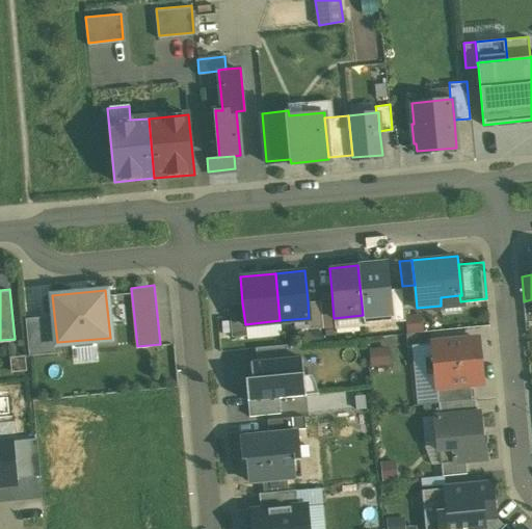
[(331,291),(319,292),(320,299),(322,326),(335,325),(334,318),(331,291)]
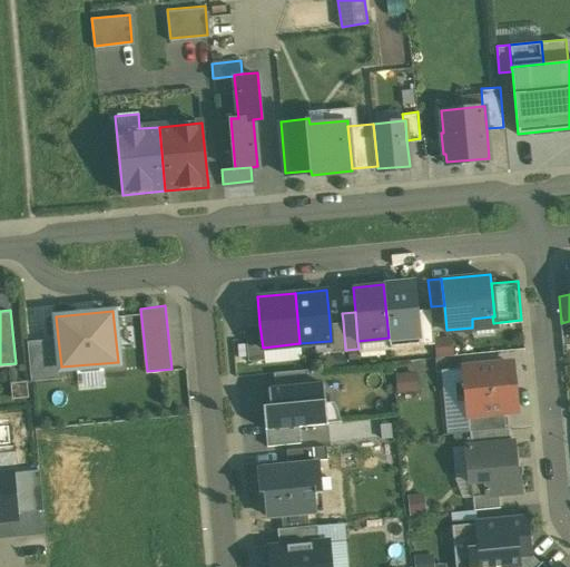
[(343,321),(330,322),(331,341),(330,341),(331,351),(345,350),(343,321)]
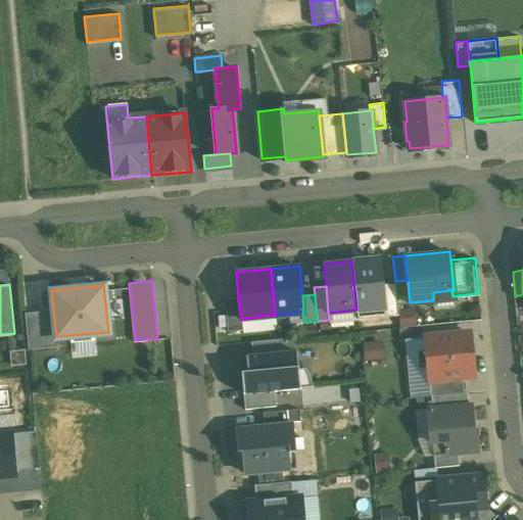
[(238,297),(225,298),(228,330),(242,329),(241,319),(238,297)]
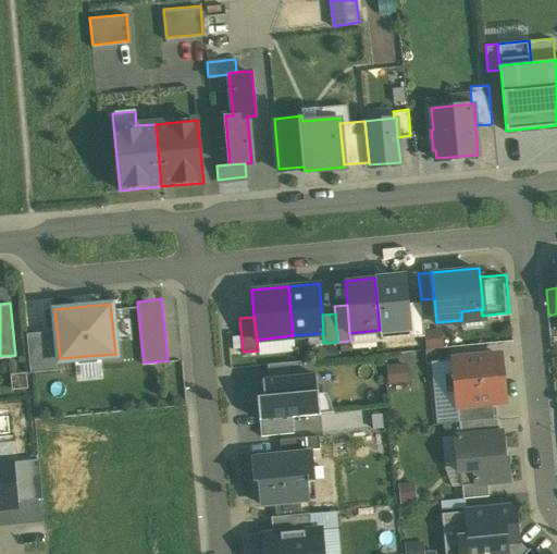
[(424,329),(425,347),(443,345),(441,327),(424,329)]
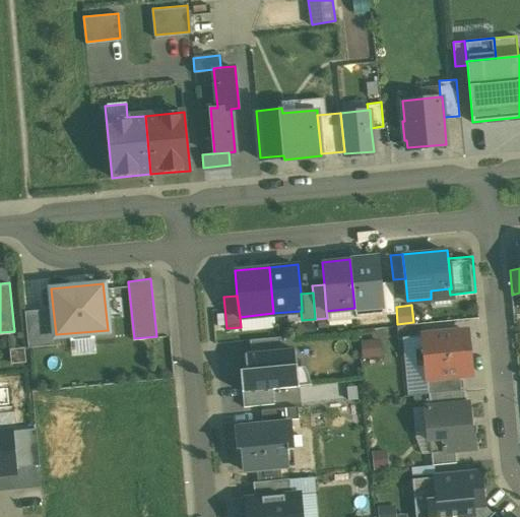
[(53,308),(25,311),(28,346),(57,343),(56,334),(53,308)]
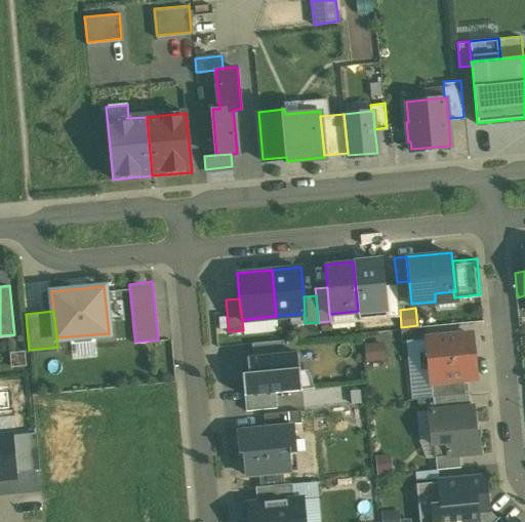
[(358,311),(329,314),(330,321),(359,319),(358,311)]
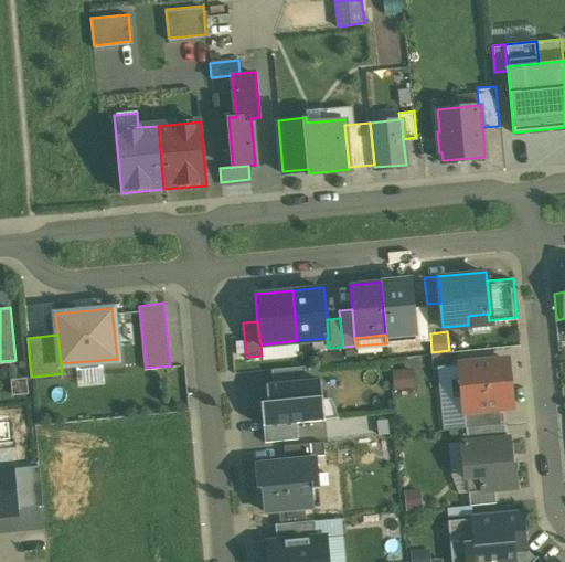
[(508,358),(459,363),(464,410),(499,406),(512,404),(508,358)]
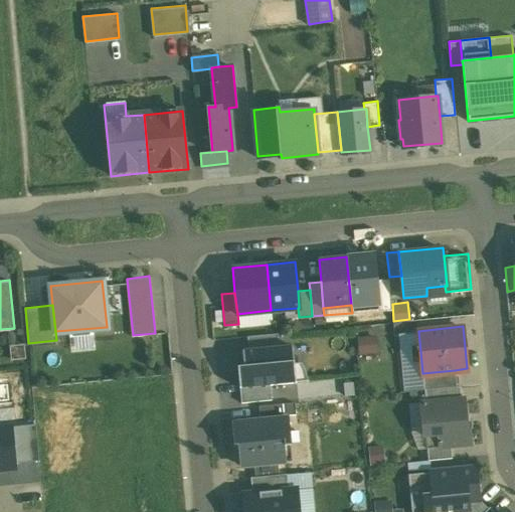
[(247,336),(248,349),(279,346),(278,333),(247,336)]
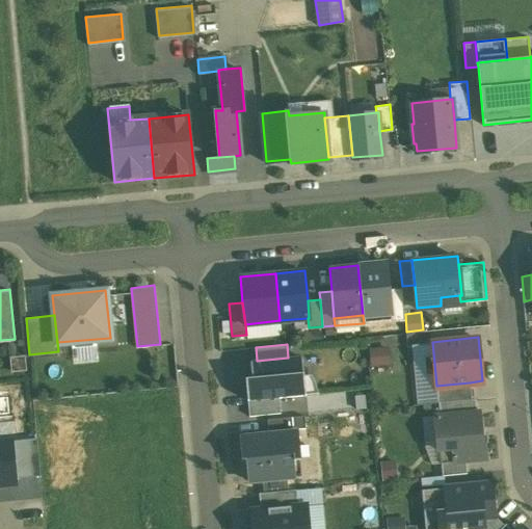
[(387,346),(370,348),(372,365),(389,363),(387,346)]
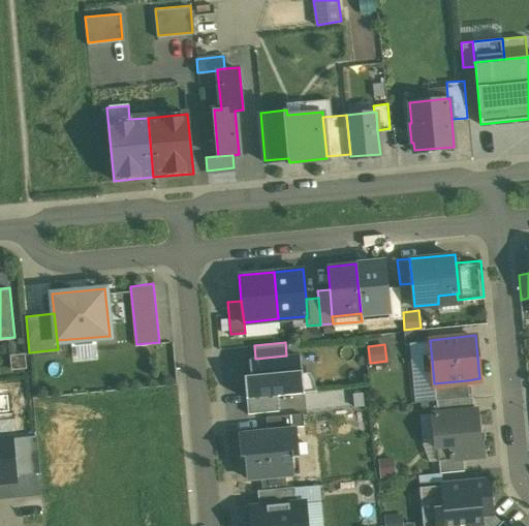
[(10,356),(12,369),(26,367),(24,353),(10,356)]
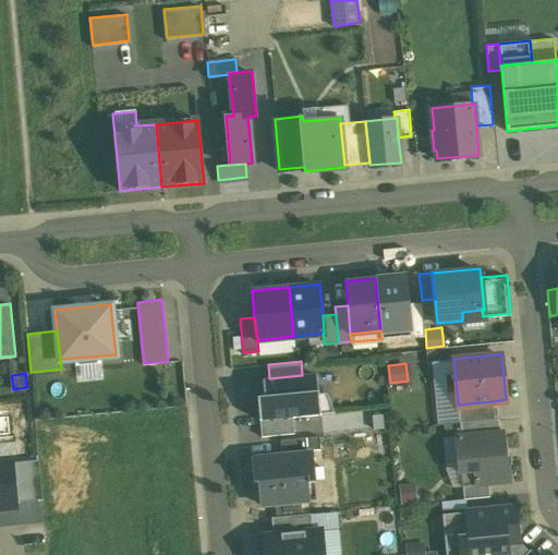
[(320,412),(317,374),(302,375),(269,378),(263,379),(264,396),(256,396),(258,419),(292,415),(320,412)]
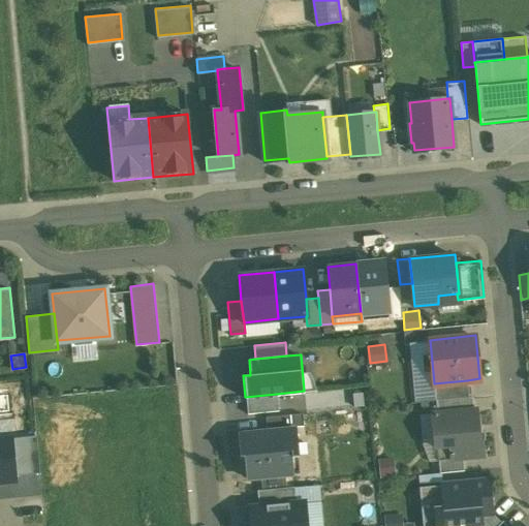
[(467,380),(434,383),(436,399),(468,396),(467,380)]
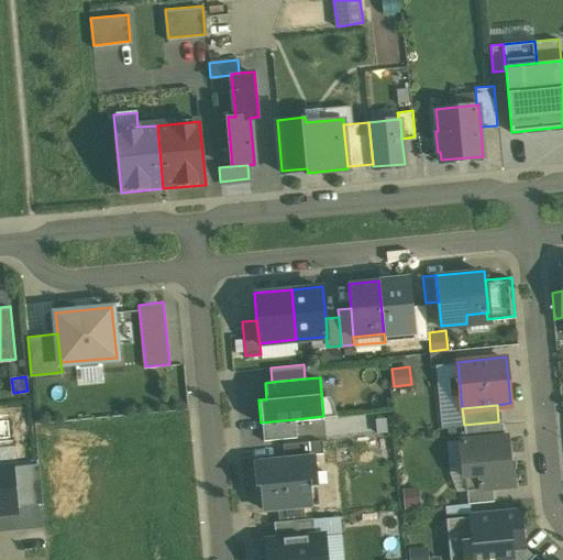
[(295,419),(261,423),(263,439),(297,436),(295,419)]
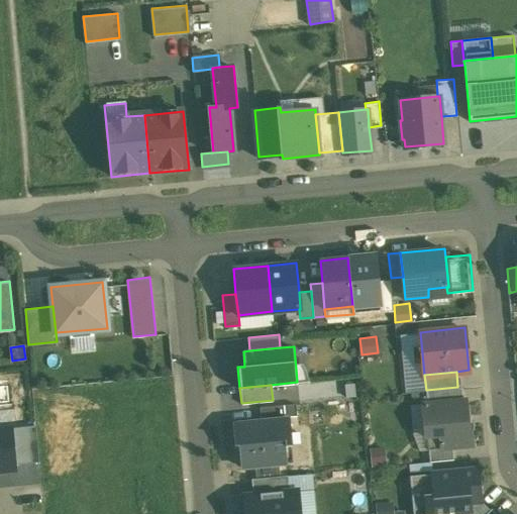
[(457,387),(426,390),(427,402),(462,399),(461,387),(457,387)]
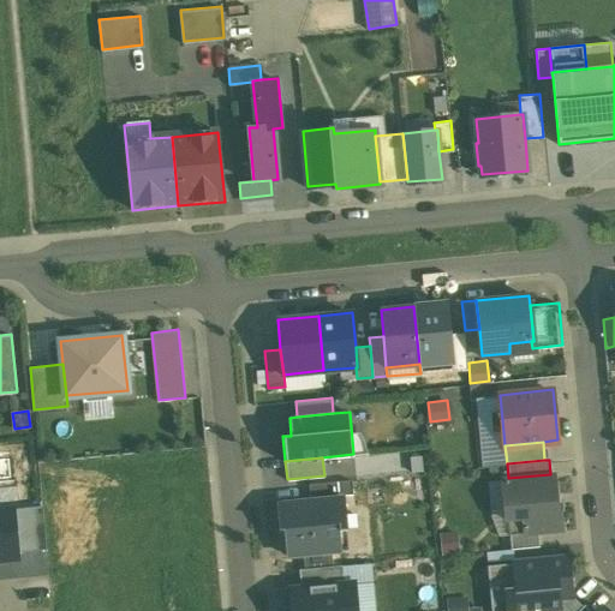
[(508,478),(503,479),(509,534),(538,531),(561,528),(559,505),(555,505),(553,474),(508,478)]
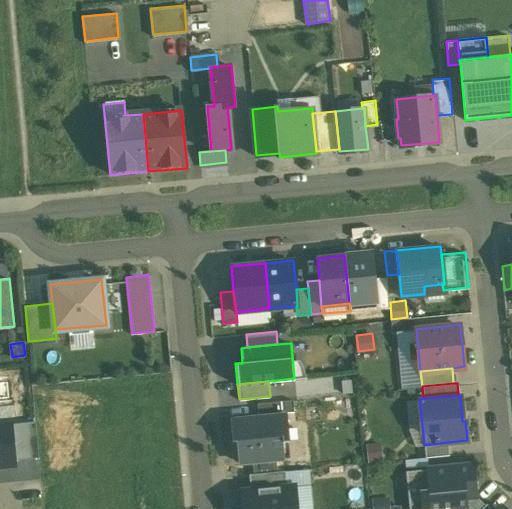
[(293,399),(257,403),(258,415),(286,412),(294,411),(293,399)]
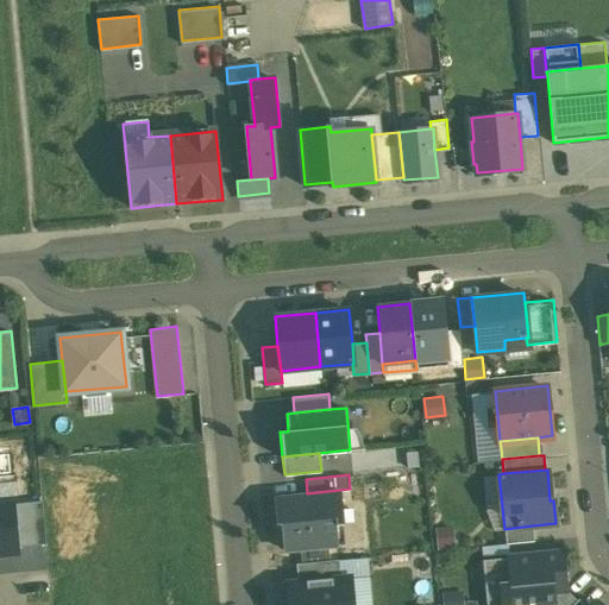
[(344,527),(340,490),(307,493),(276,497),(278,525),(283,525),(286,549),(300,548),(328,546),(337,544),(334,528),(344,527)]
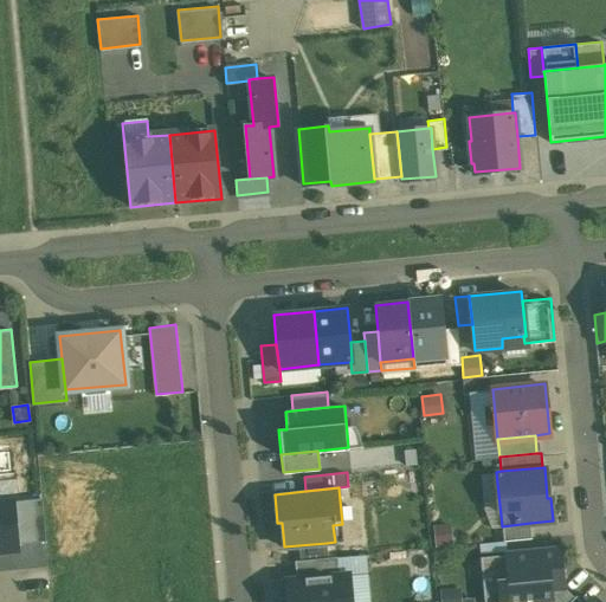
[(42,498),(13,500),(18,544),(46,541),(42,498)]
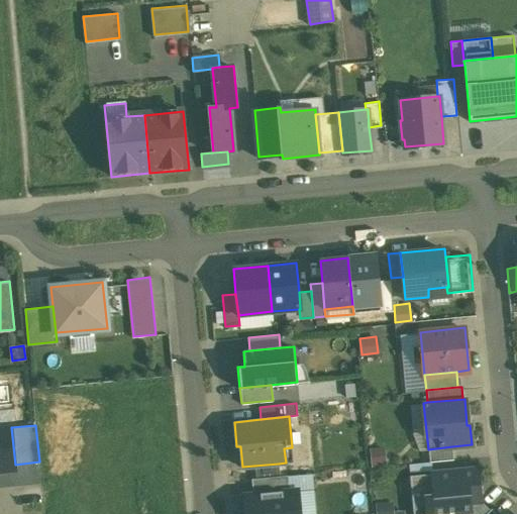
[(0,474),(16,472),(15,465),(11,427),(0,428),(0,474)]
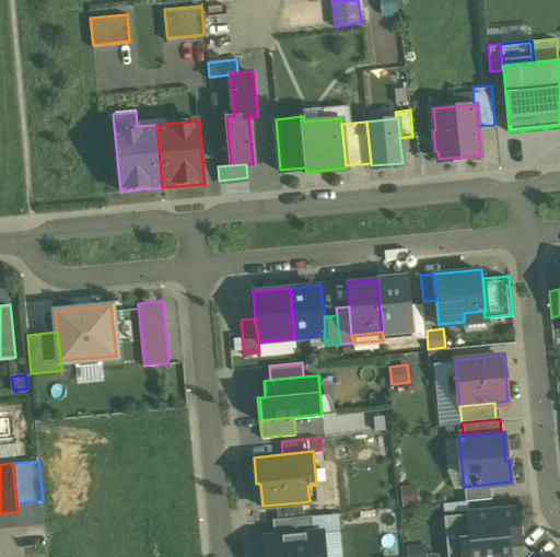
[(401,485),(404,506),(419,503),(417,484),(401,485)]
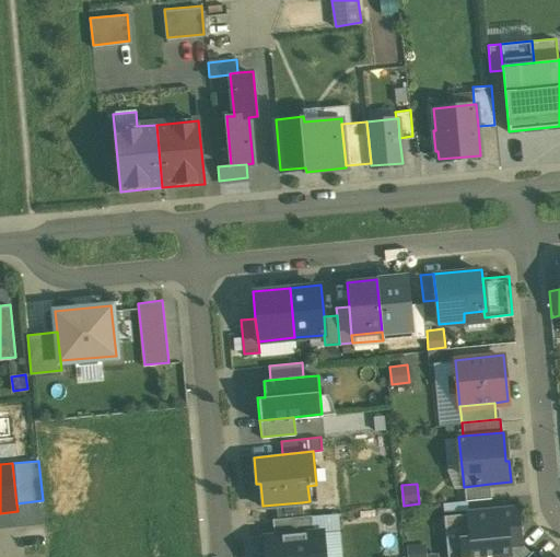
[(490,484),(464,487),(465,499),(491,497),(490,484)]
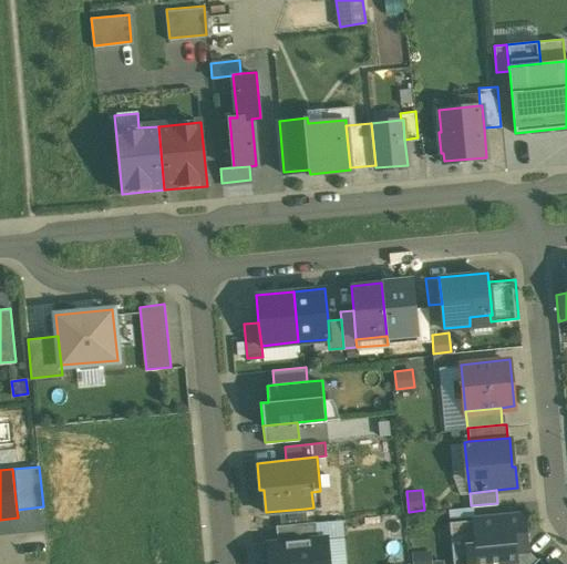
[(306,509),(279,511),(280,524),(307,522),(306,509)]
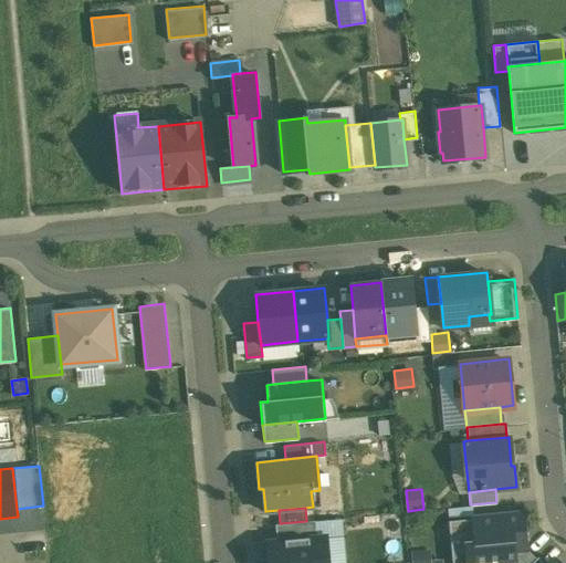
[(523,513),(472,518),(474,543),(464,544),(465,562),(470,562),(501,560),(516,559),(515,550),(526,549),(523,513)]
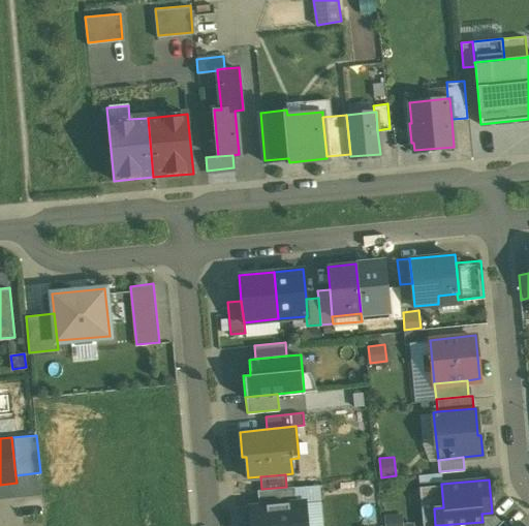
[(441,484),(419,486),(423,525),(435,525),(434,508),(443,507),(441,484)]
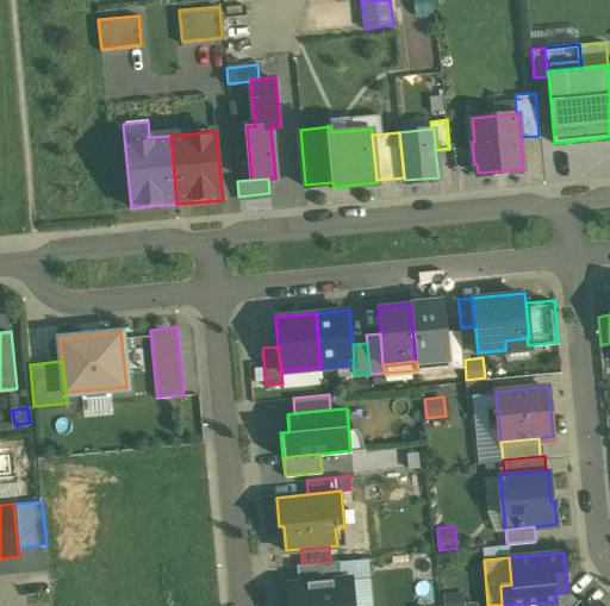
[(302,563),(297,564),(298,585),(341,580),(340,560),(330,561),(302,563)]
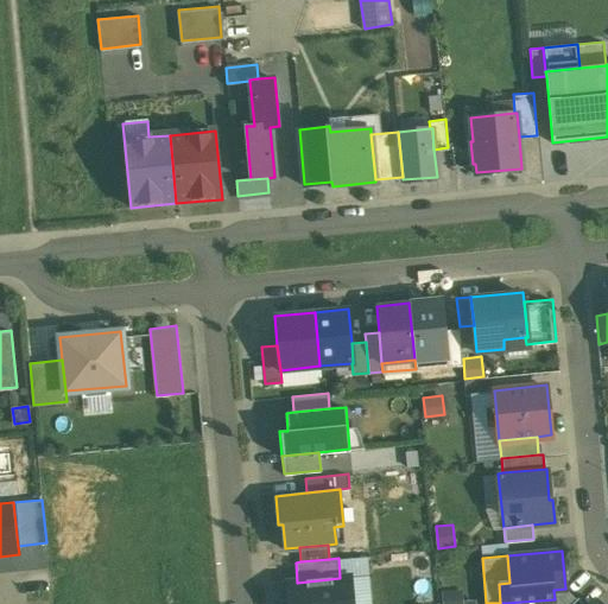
[(352,603),(350,577),(340,578),(297,583),(290,583),(291,603),(352,603)]
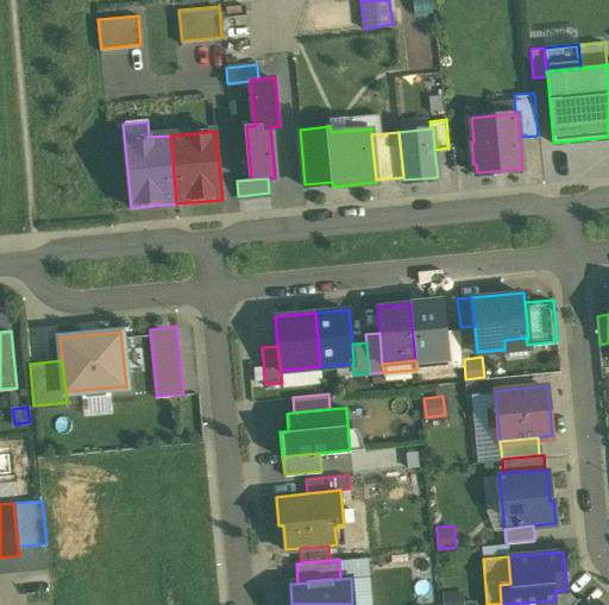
[(539,602),(541,604),(572,604),(577,600),(566,590),(554,591),(556,600),(539,602)]
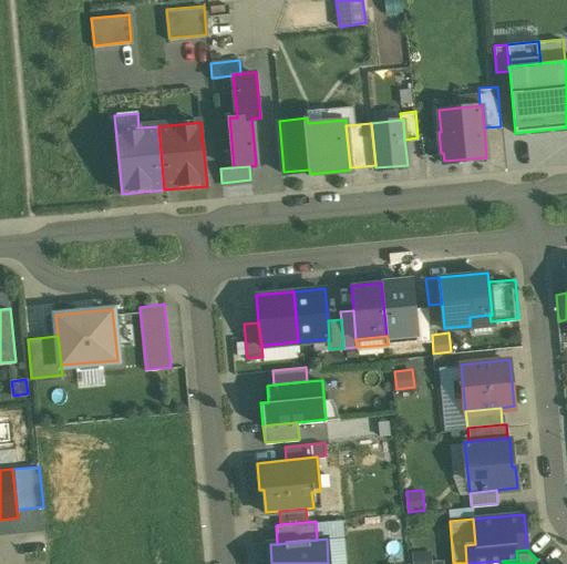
[(412,553),(413,563),(432,563),(431,551),(412,553)]
